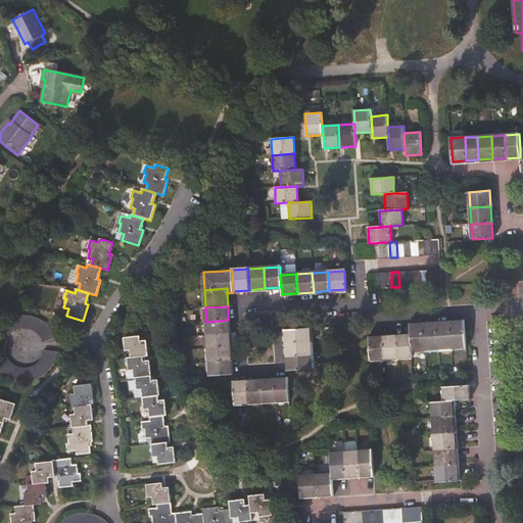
[(29,316),(25,315),(19,315),(13,317),(9,319),(3,322),(0,324),(0,372),(4,376),(10,379),(17,381),(22,382),(28,382),(33,381),(38,379),(45,374),(50,370),(54,364),(56,355),(57,352),(44,350),(43,355),(41,360),(38,363),(36,365),(32,367),(27,368),(21,369),(15,367),(11,365),(8,361),(6,358),(4,352),(3,348),(4,343),(6,338),(8,335),(12,332),(15,330),(20,329),(25,329),(29,329),(34,331),(37,333),(40,336),(43,342),(56,338),(54,334),(51,329),(47,324),(41,320),(36,317),(29,316)]
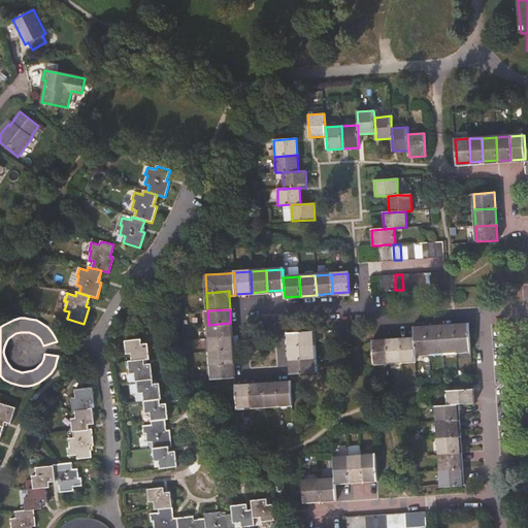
[(230,323),(208,325),(209,338),(231,337),(230,323)]
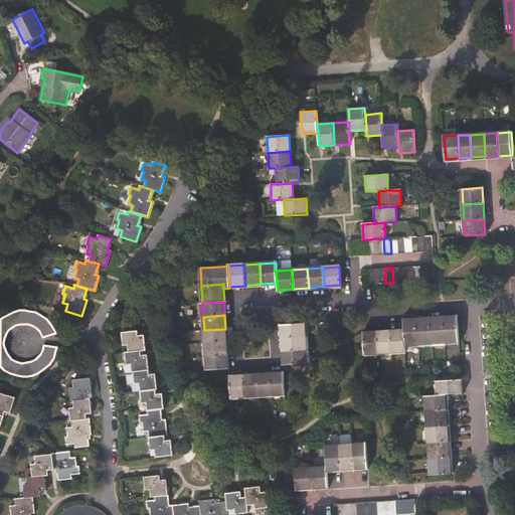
[(457,317),(444,318),(446,342),(459,341),(457,317)]
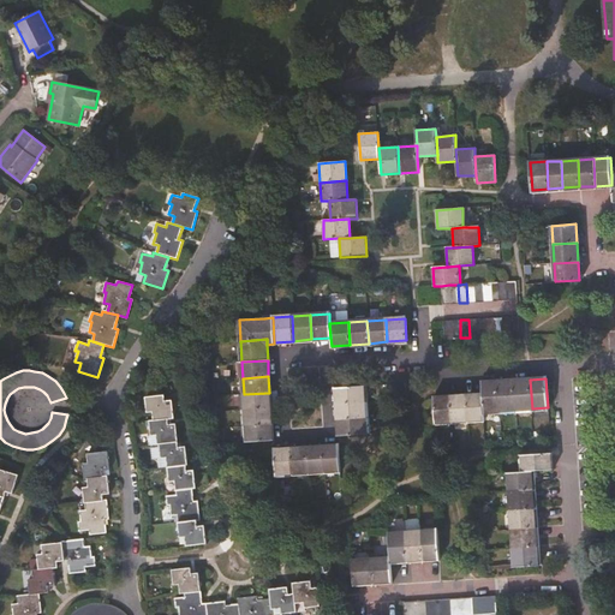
[(497,381),(500,410),(517,408),(514,380),(497,381)]
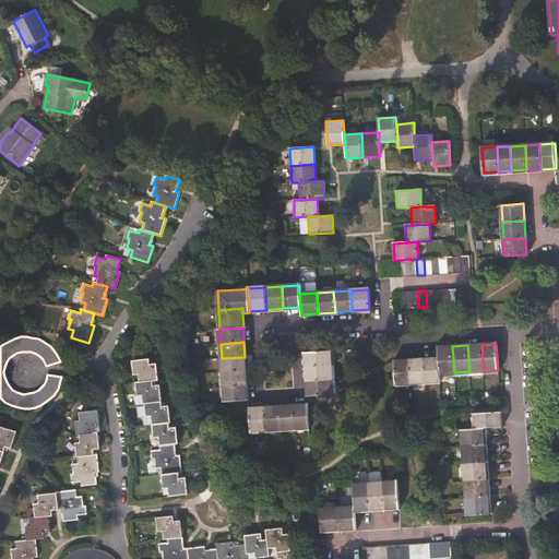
[(467,345),(470,371),(484,371),(482,345),(467,345)]
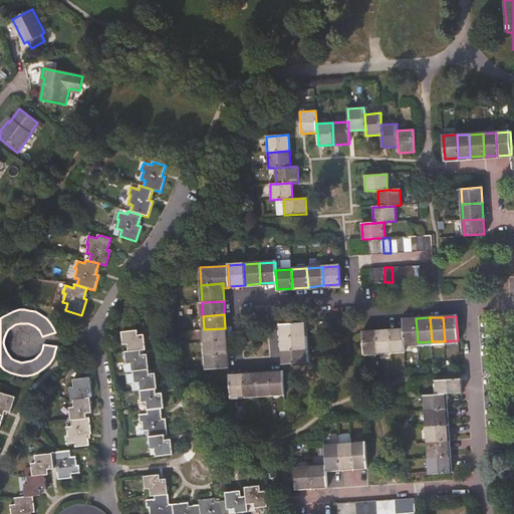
[(405,343),(418,342),(416,318),(403,319),(404,329),(405,343)]
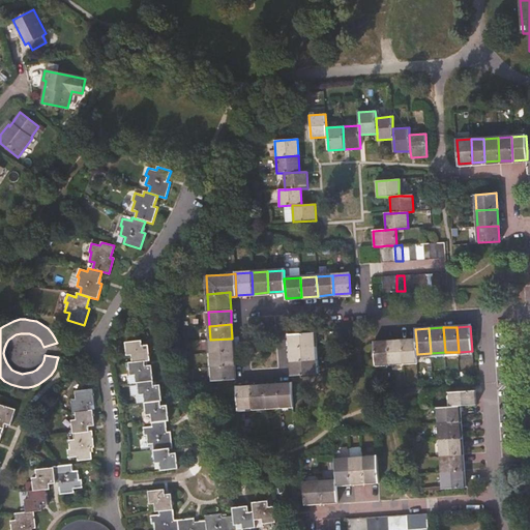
[(291,348),(314,347),(313,333),(290,334),(291,348)]
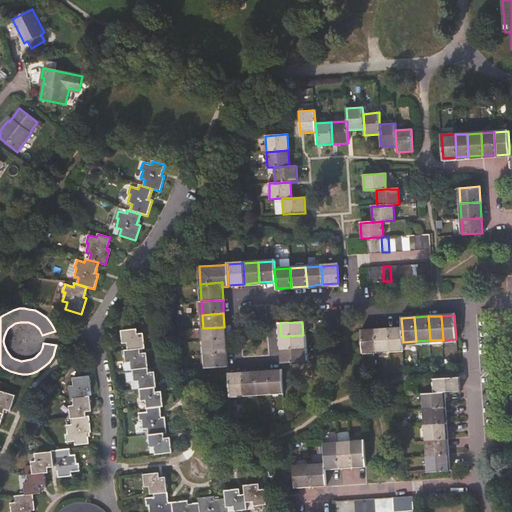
[(224,327),(203,328),(204,342),(225,340),(224,327)]
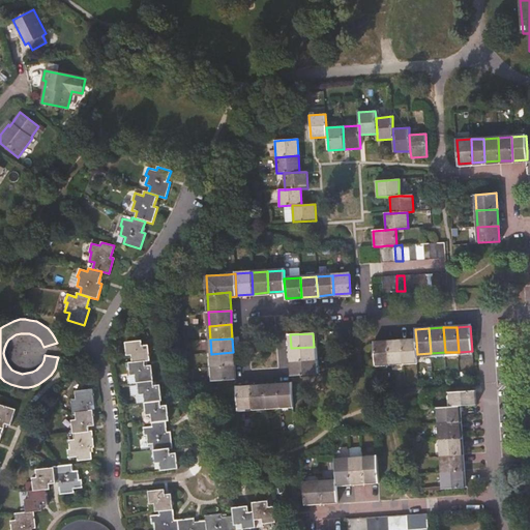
[(416,340),(402,341),(403,361),(417,360),(417,354),(416,340)]
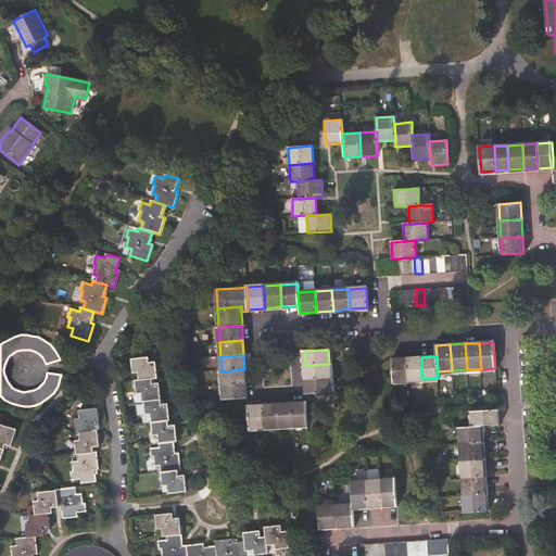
[(138,373),(139,380),(152,379),(158,378),(155,362),(149,363),(149,357),(133,359),(134,373),(138,373)]
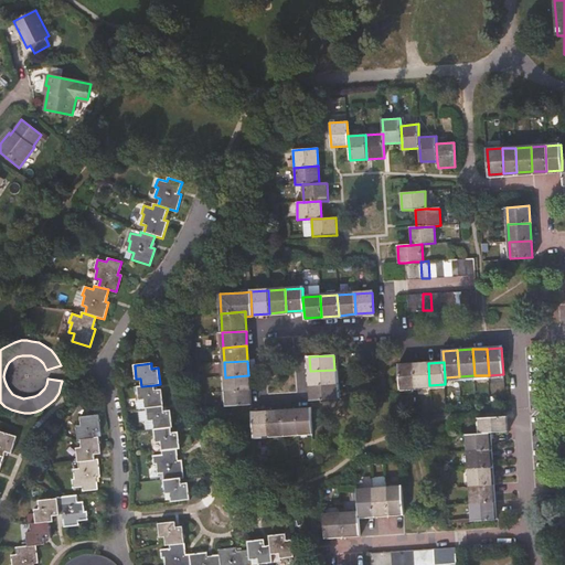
[(429,385),(428,363),(413,364),(414,386),(429,385)]
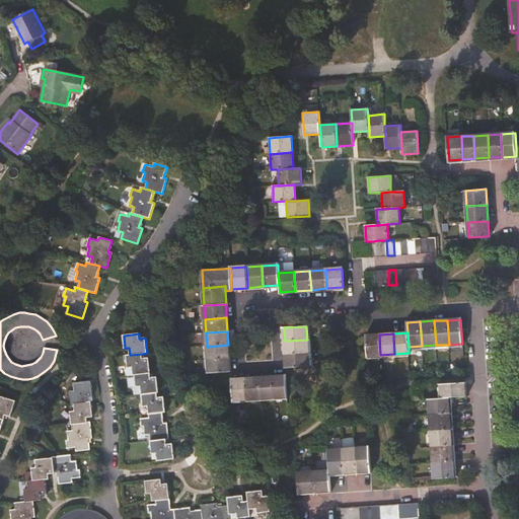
[(380,355),(379,335),(367,336),(368,356),(380,355)]
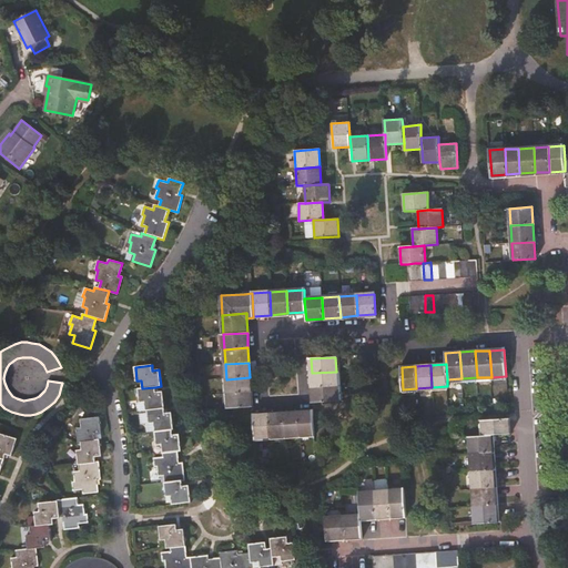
[(312,387),(337,386),(336,372),(312,373),(312,387)]
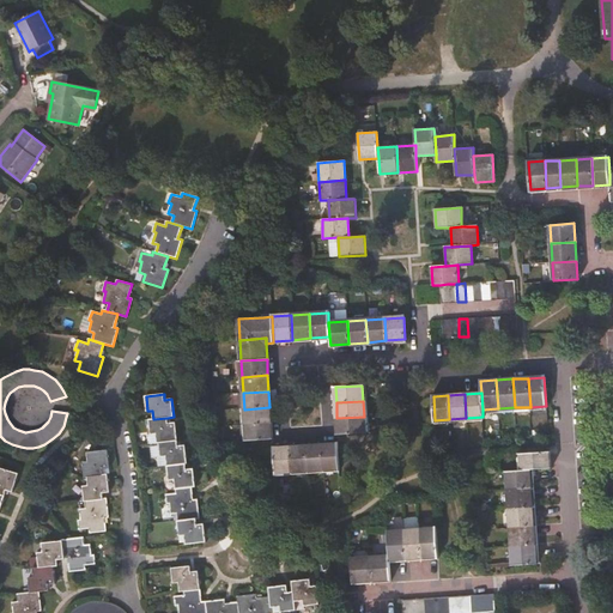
[(271,423),(269,407),(244,410),(246,425),(271,423)]
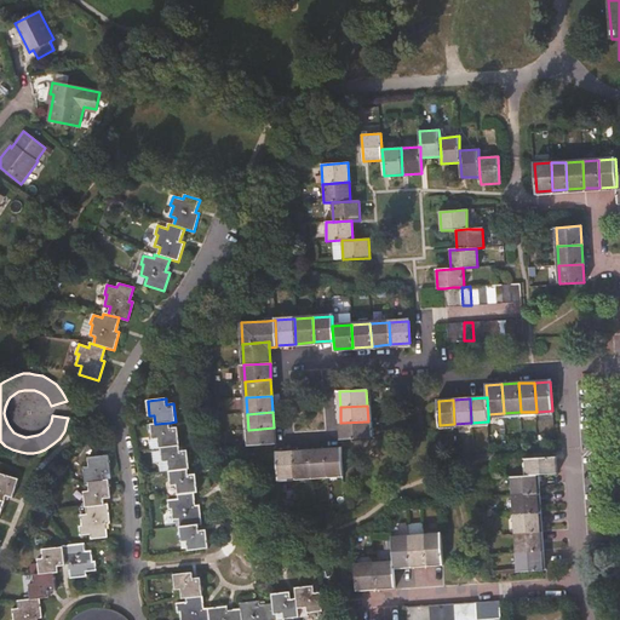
[(368,422),(340,423),(342,438),(369,437),(368,422)]
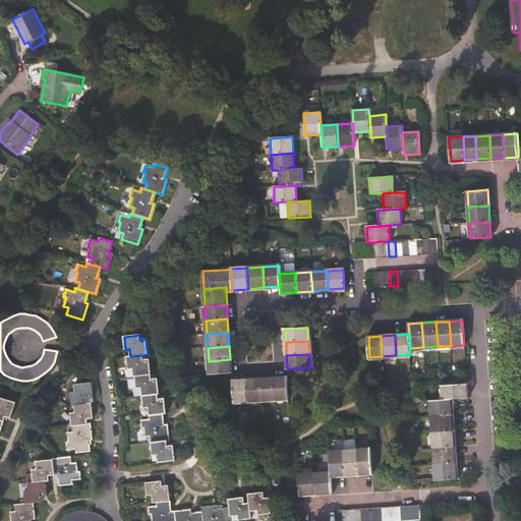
[(142,355),(130,356),(127,356),(128,369),(132,368),(133,377),(135,377),(151,374),(150,359),(143,359),(142,355)]
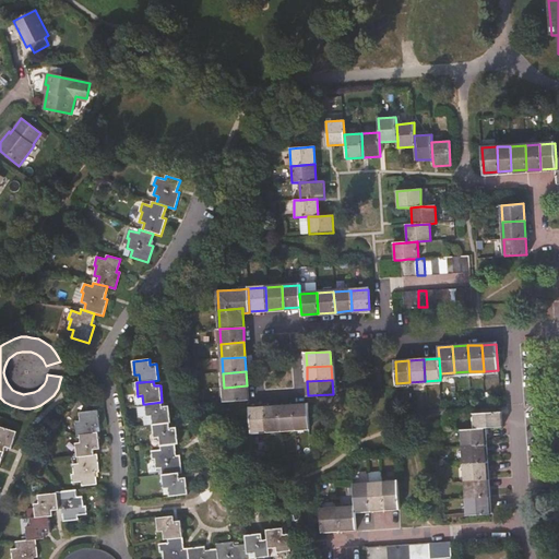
[(247,385),(224,388),(225,402),(248,400),(247,385)]
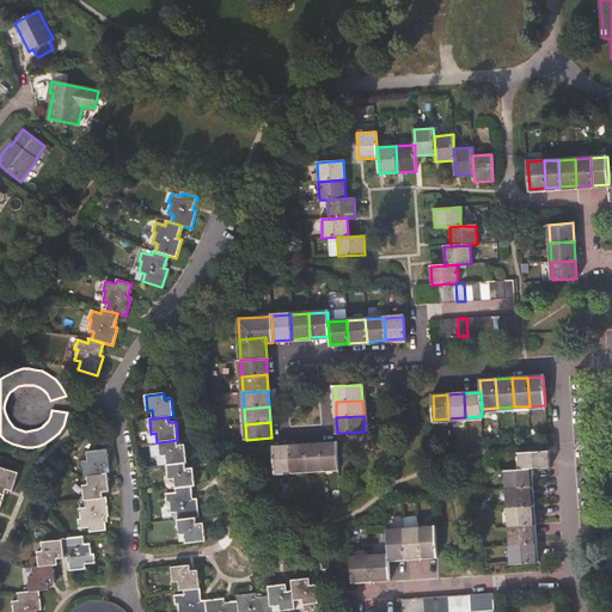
[(178,445),(177,440),(159,442),(160,457),(166,456),(167,464),(185,463),(187,463),(185,445),(178,445)]
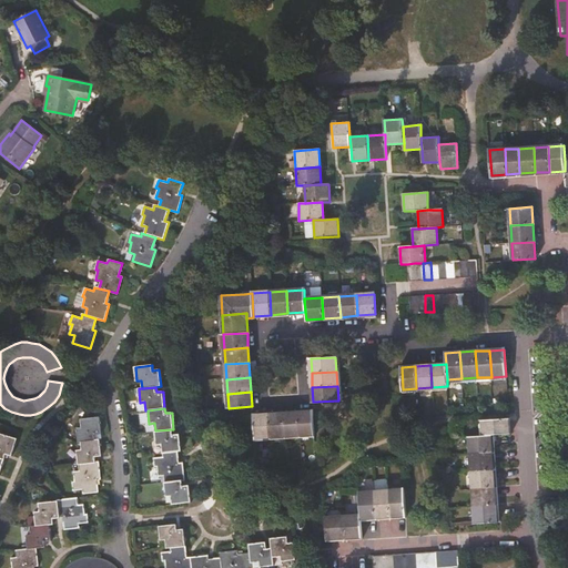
[(297,412),(300,434),(314,433),(312,411),(297,412)]
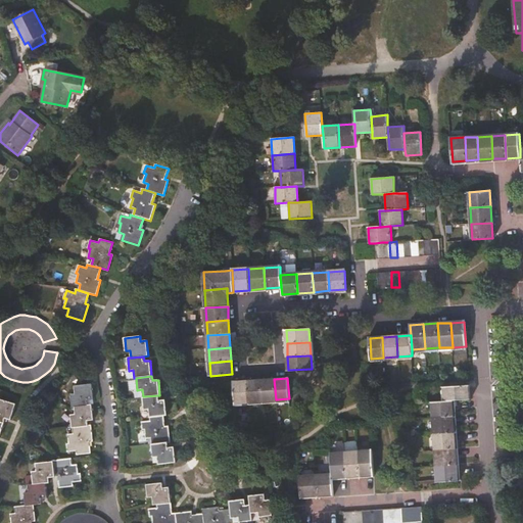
[(260,380),(262,400),(276,399),(274,379),(260,380)]
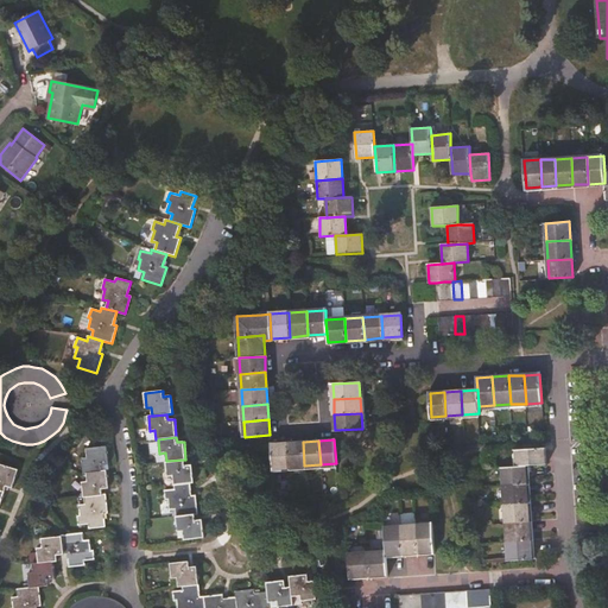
[(287,443),(289,467),(304,466),(303,442),(287,443)]
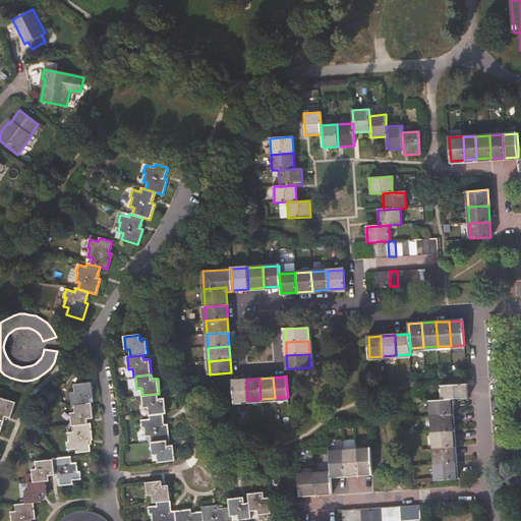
[(247,400),(246,380),(232,381),(234,401),(247,400)]
